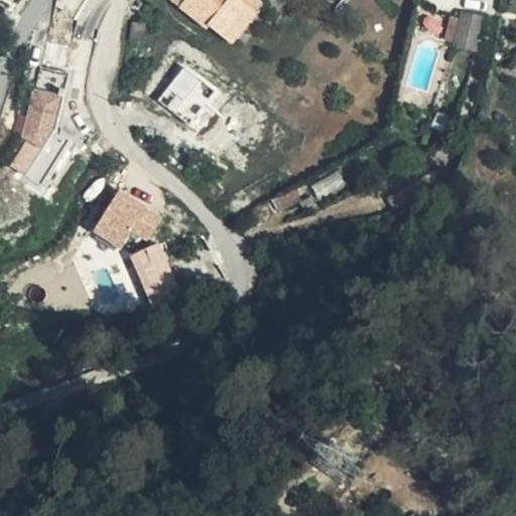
[(232,41),(255,12),(239,0),(168,0),(167,1),(206,29),(210,24),(232,41)]
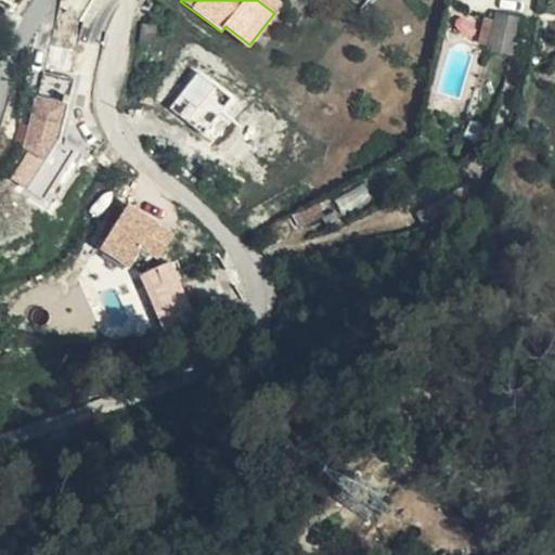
[(257,0),(274,13),(282,3),(278,0),(257,0)]
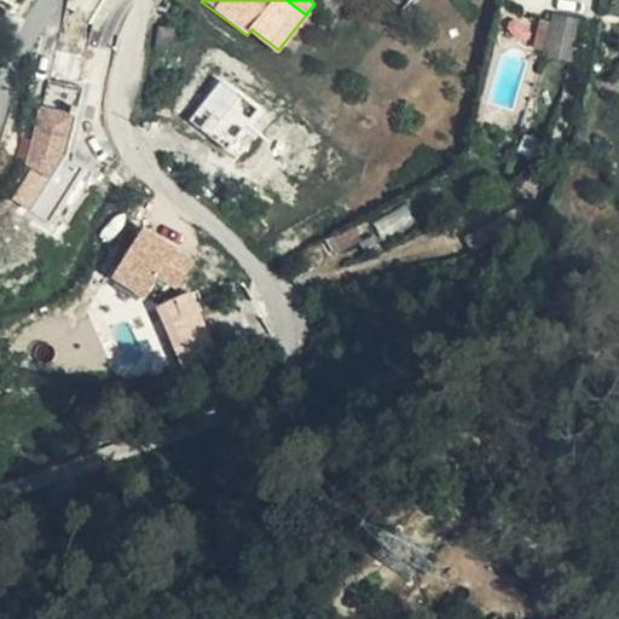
[(550,24),(543,56),(571,63),(579,22),(551,16),(550,24)]
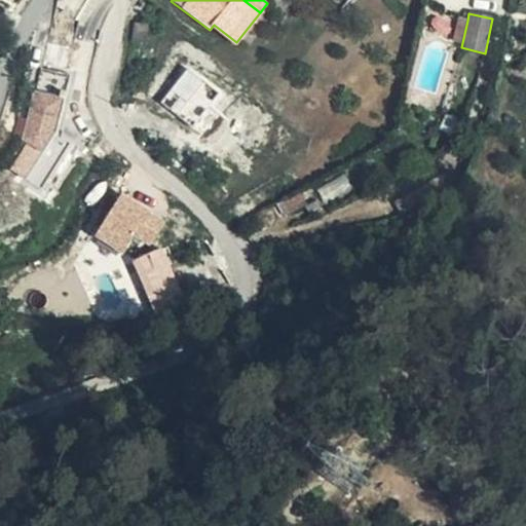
[(453,41),(461,47),(467,21),(457,19),(453,41)]
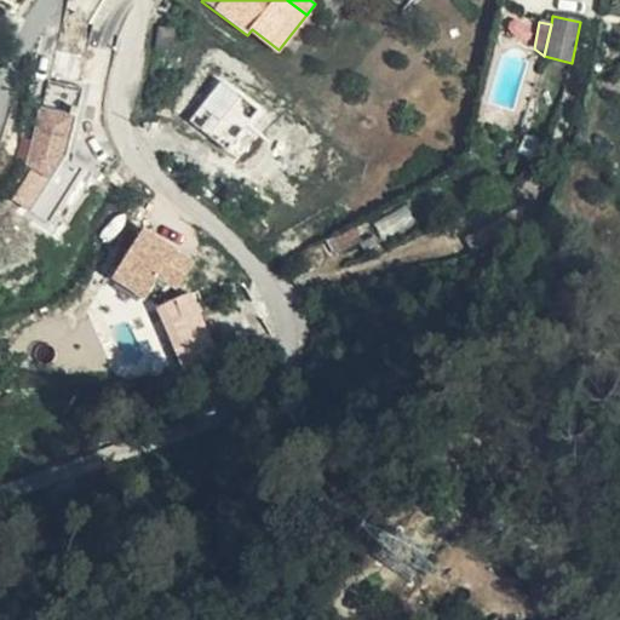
[(228,151),(242,135),(239,132),(257,110),(220,80),(189,119),(228,151)]
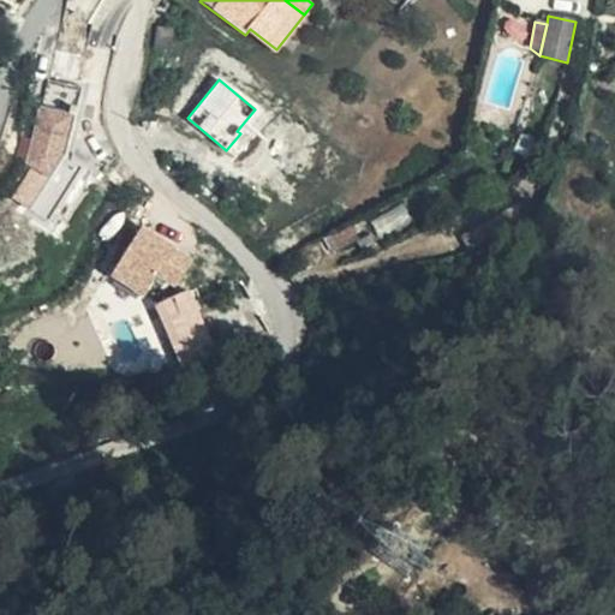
[(41,210),(71,113),(41,105),(12,201),(41,210)]
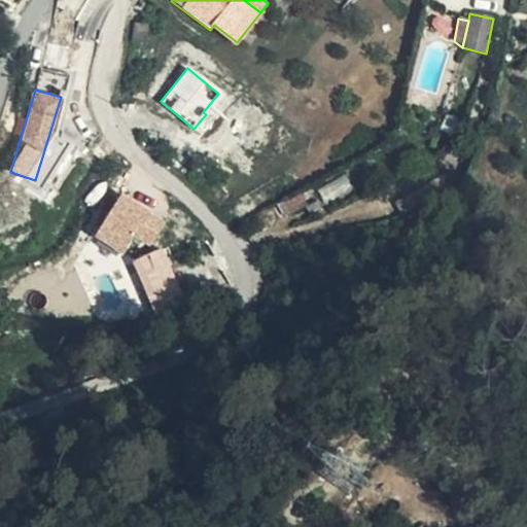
[(92,234),(120,255),(136,235),(150,246),(167,223),(124,191),(92,234)]
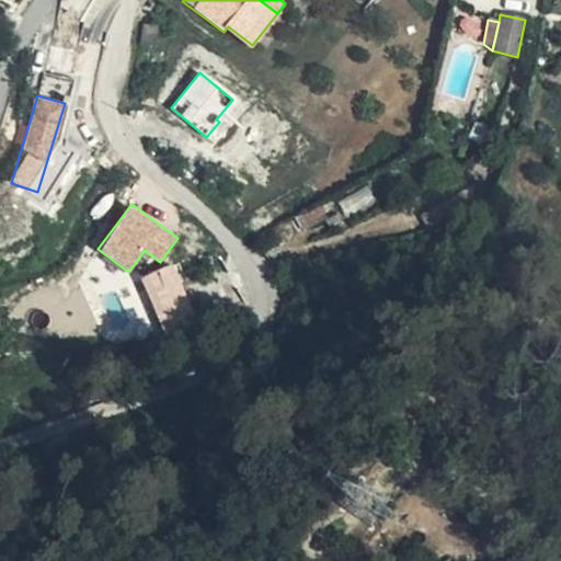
[(147,276),(152,290),(181,278),(174,264),(147,276)]
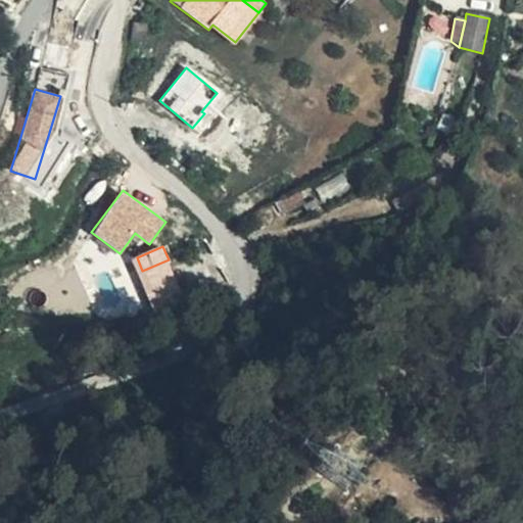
[(169,259),(142,271),(160,314),(187,300),(169,259)]
